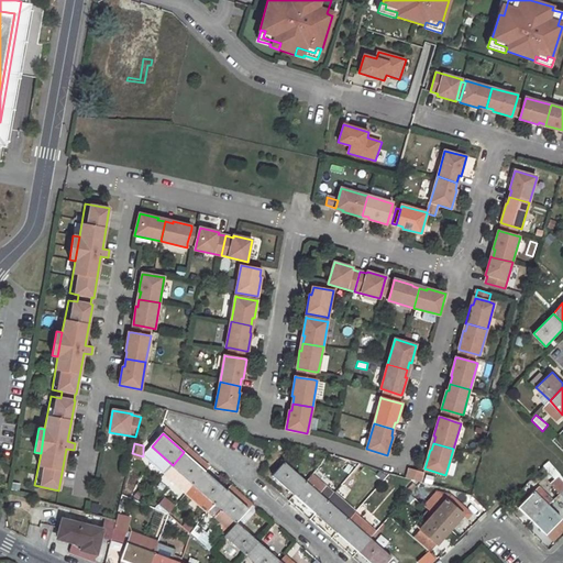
[(184,452),(173,465),(195,485),(206,472),(184,452)]
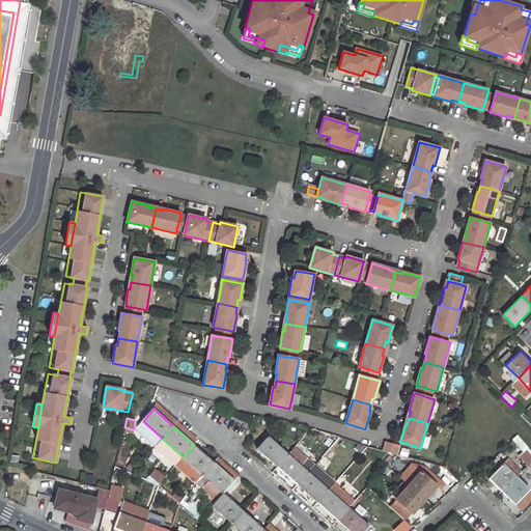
[(269,436),(257,448),(278,467),(288,454),(269,436)]
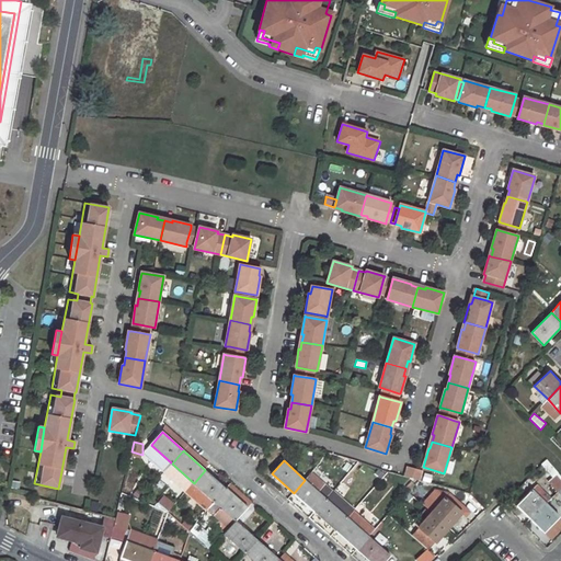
[(419,480),(422,471),(413,469),(409,467),(405,477),(419,480)]
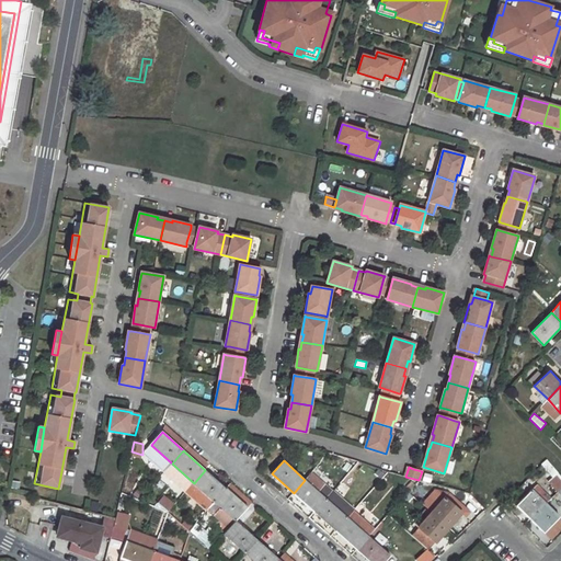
[(205,470),(194,483),(215,501),(226,489),(205,470)]
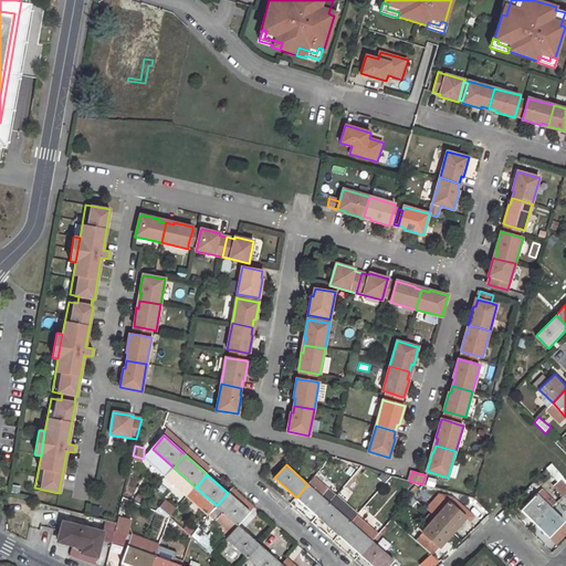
[(552,481),(565,500),(565,482),(561,474),(552,481)]
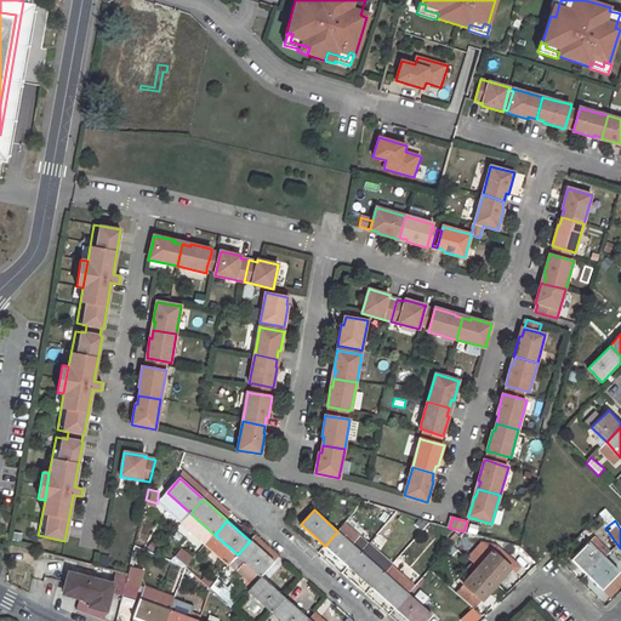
[(337,531),(325,546),(348,567),(360,552),(337,531)]
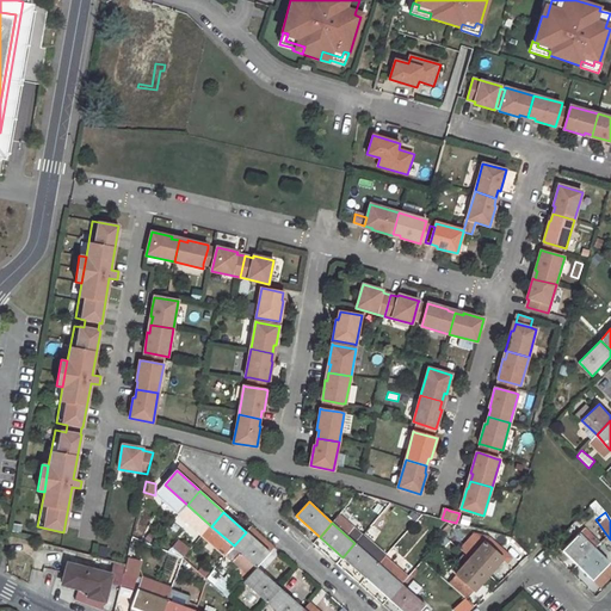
[(43,531),(41,538),(60,542),(61,535),(43,531)]
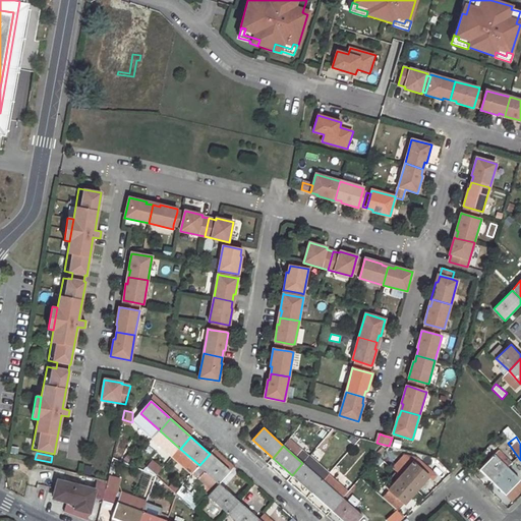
[(210,454),(199,465),(219,483),(230,471),(210,454)]
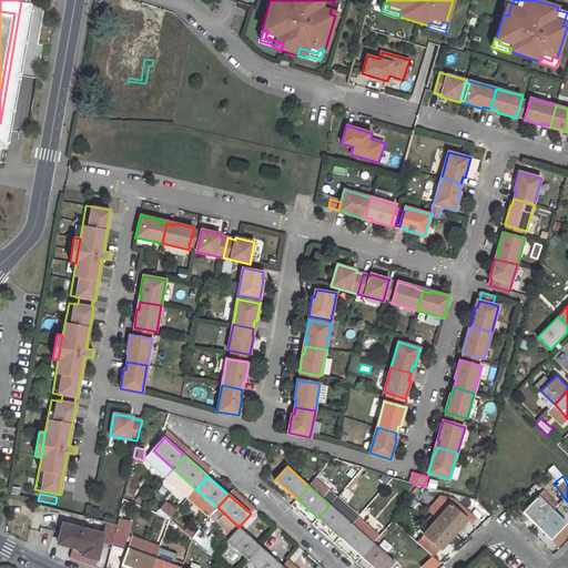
[(539,496),(524,513),(537,526),(554,510),(539,496)]
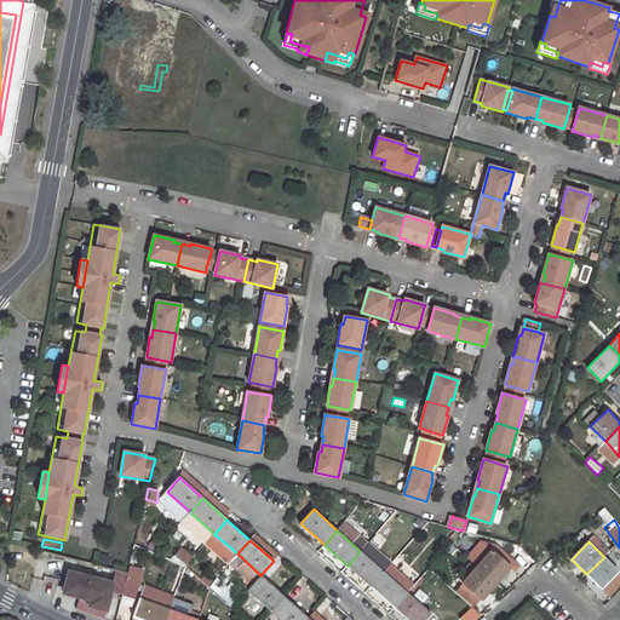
[(360,551),(348,566),(372,587),(384,572),(390,566),(369,546),(362,554),(360,551)]
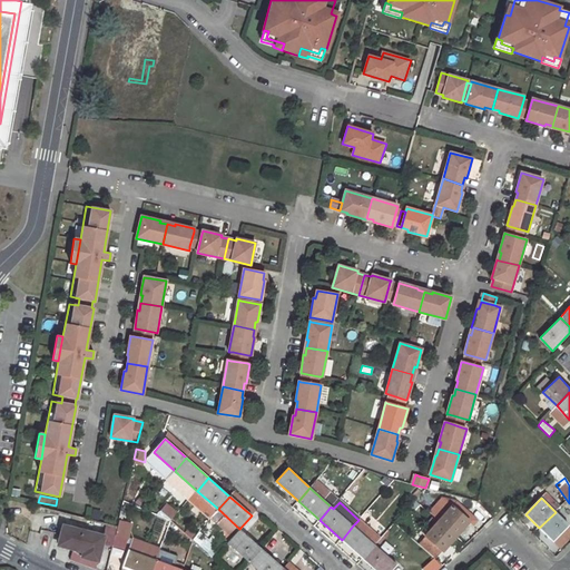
[(170,521),(178,512),(166,503),(159,511),(170,521)]
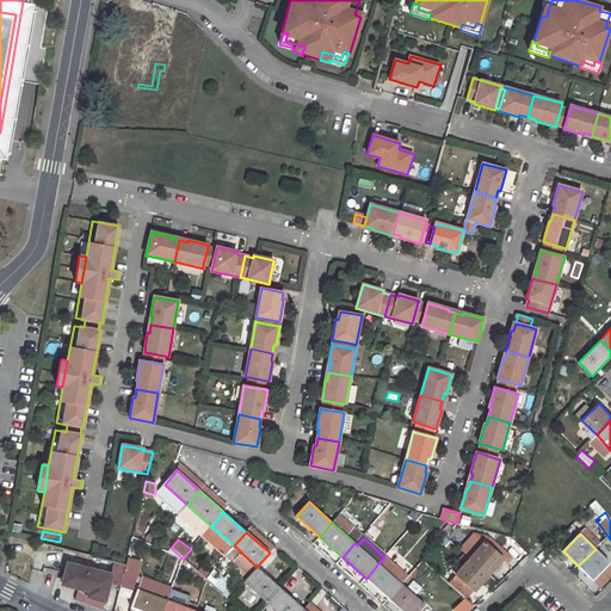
[(485,543),(470,559),(489,574),(503,559),(485,543)]
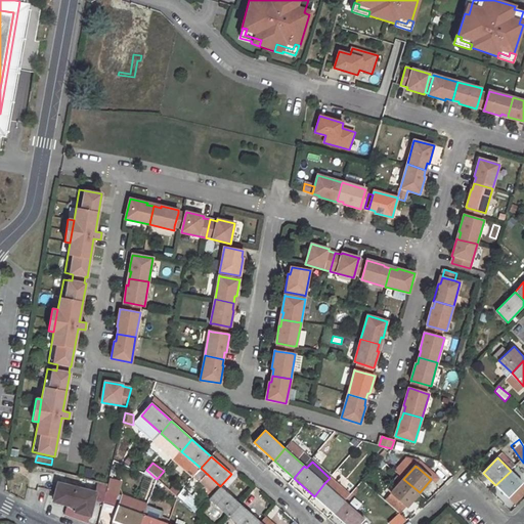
[(511,471),(495,485),(508,497),(523,483),(511,471)]
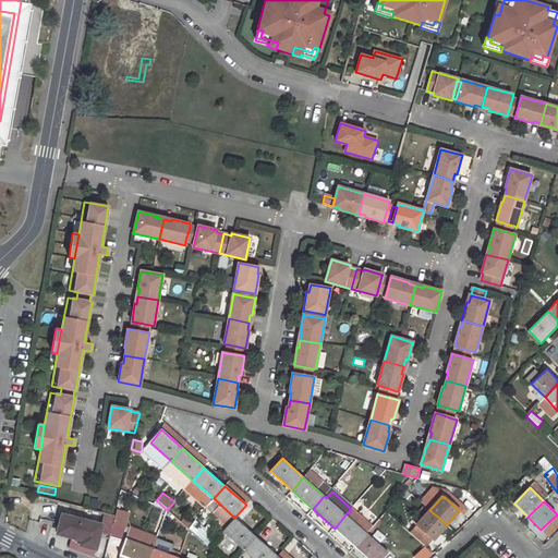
[(125,528),(130,512),(117,509),(113,524),(125,528)]
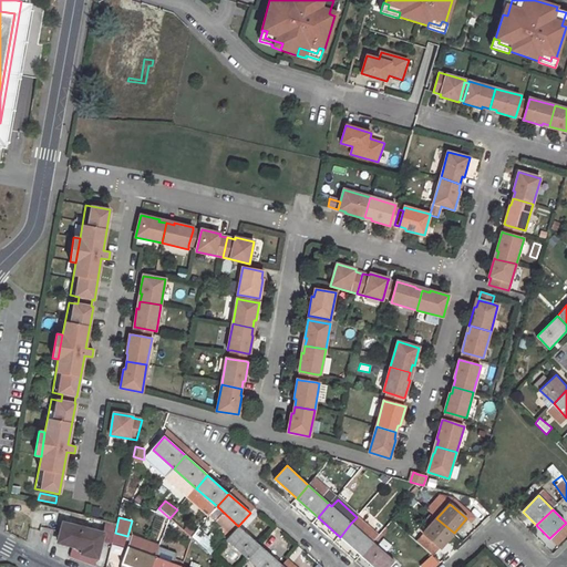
[(436,518),(424,533),(441,548),(454,533),(436,518)]
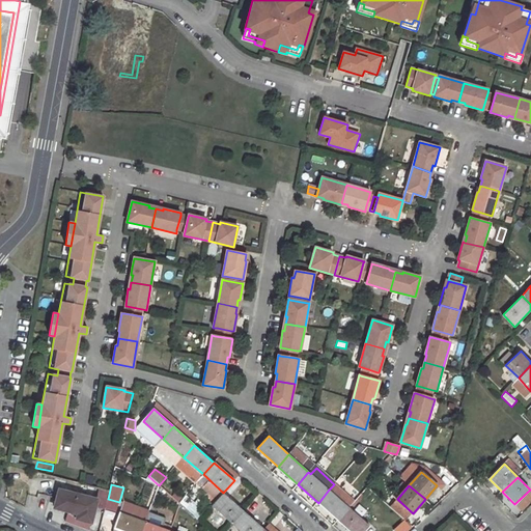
[(68,509),(68,511),(80,514),(79,519),(91,522),(96,499),(59,490),(55,505),(68,509)]
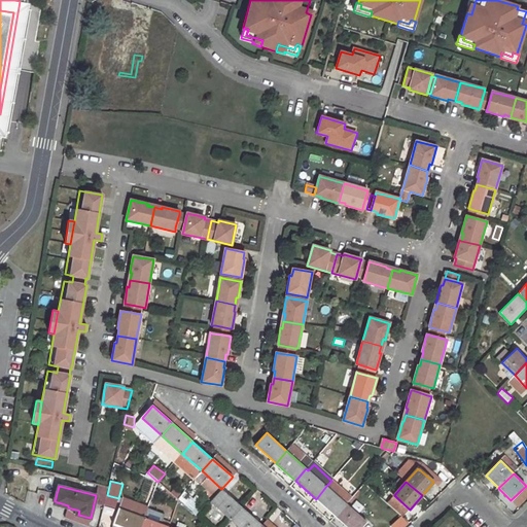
[(105,503),(105,486),(97,486),(97,503),(105,503)]
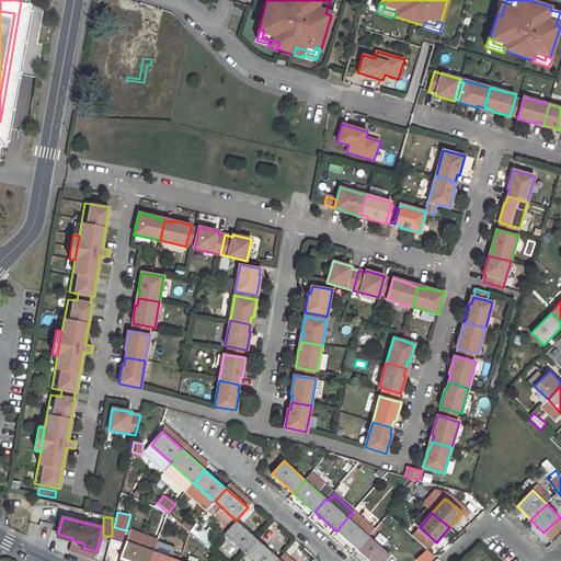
[(347,517),(336,531),(357,550),(369,537),(347,517)]
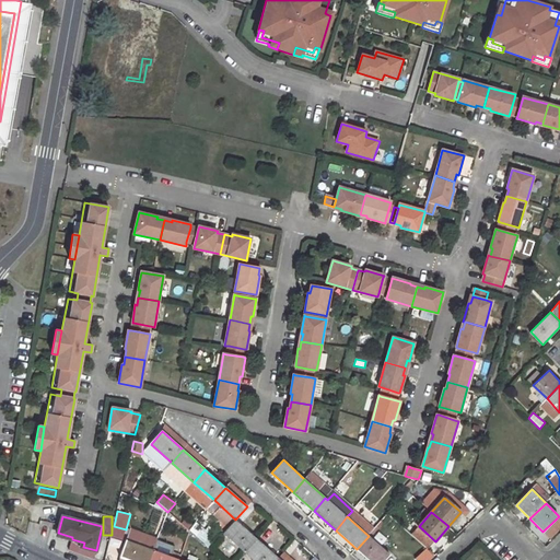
[(235,520),(224,534),(245,552),(257,539),(235,520)]
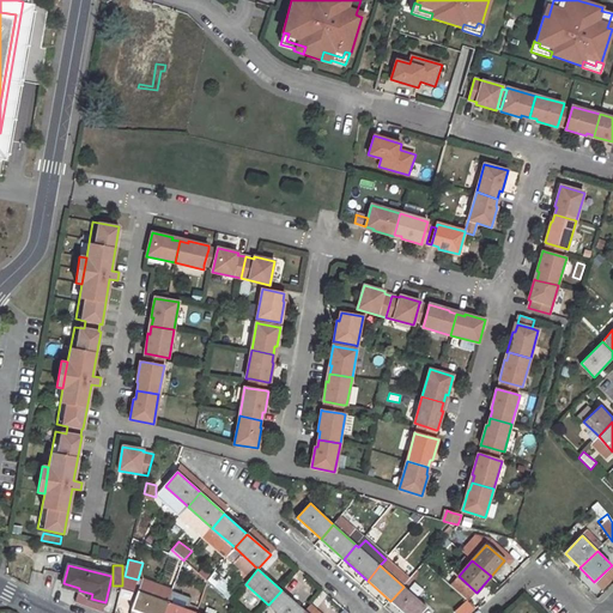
[(206,580),(222,595),(231,587),(216,571),(206,580)]
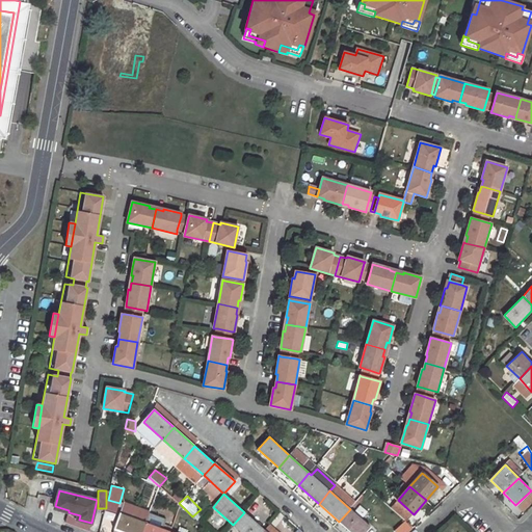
[(364,517),(368,512),(360,505),(355,510),(364,517)]
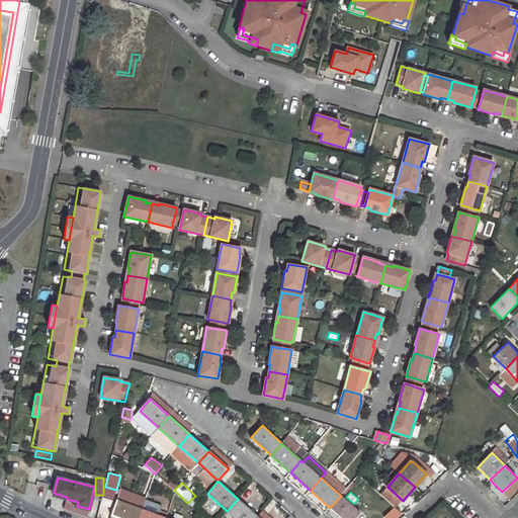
[(341,496),(330,508),(341,517),(355,517),(360,513),(341,496)]
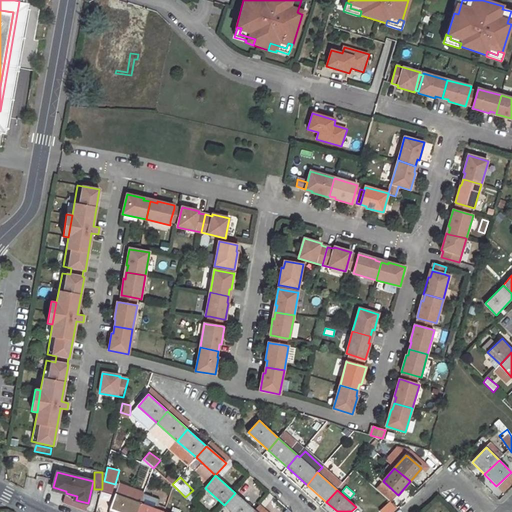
[(235,493),(224,505),(231,511),(252,511),(254,510),(235,493)]
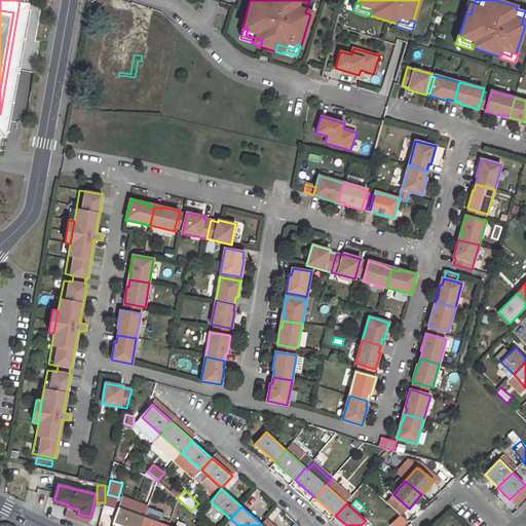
[(120,525),(140,525),(144,517),(119,508),(114,523),(120,525)]
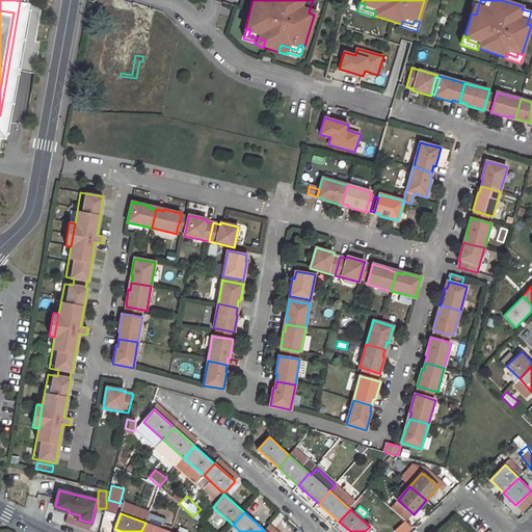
[(393,531),(407,531),(411,528),(404,521),(394,531),(393,531)]
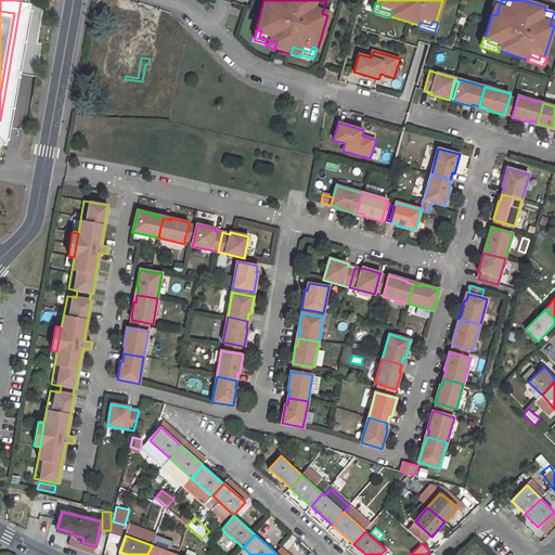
[(177,554),(152,545),(147,554),(177,554)]
